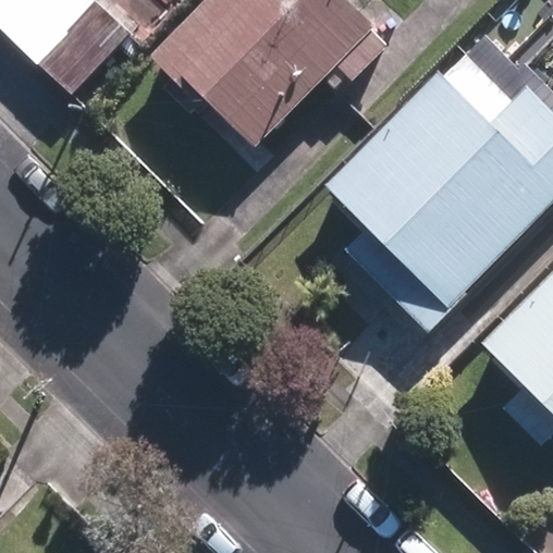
[(0,0),(0,29),(71,96),(126,35),(90,0),(0,0)]
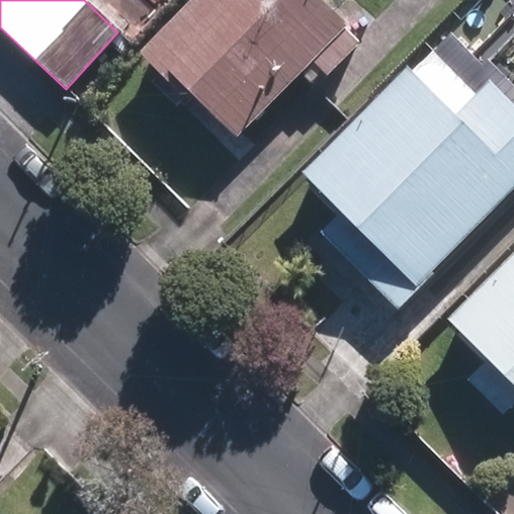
[(189,0),(135,56),(161,82),(168,75),(235,140),(312,62),(327,76),(358,44),(314,0),(189,0)]
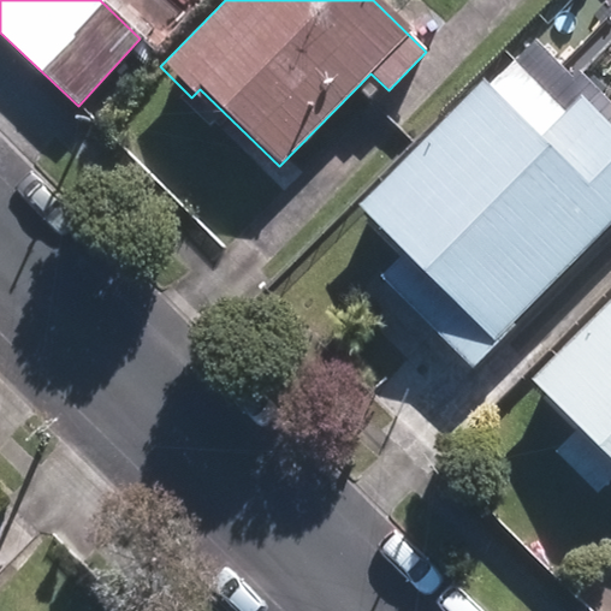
[(610,119),(534,40),(360,206),(405,253),(381,274),(472,368),(516,325),(514,321),(610,227),(610,119)]
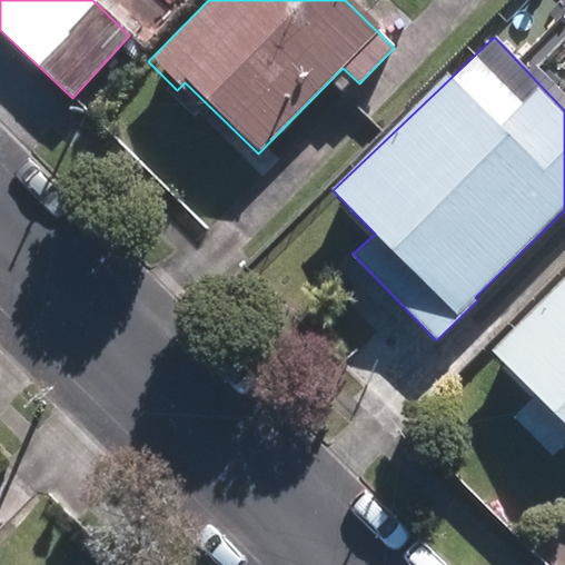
[(564,277),(493,349),(536,393),(513,416),(551,453),(564,438),(564,277)]
